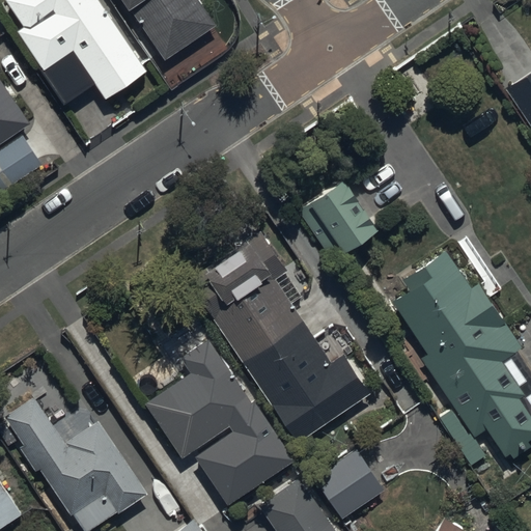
[(168,73),(111,0),(26,0),(18,7),(33,27),(19,38),(74,109),(95,92),(113,116),(168,73)]
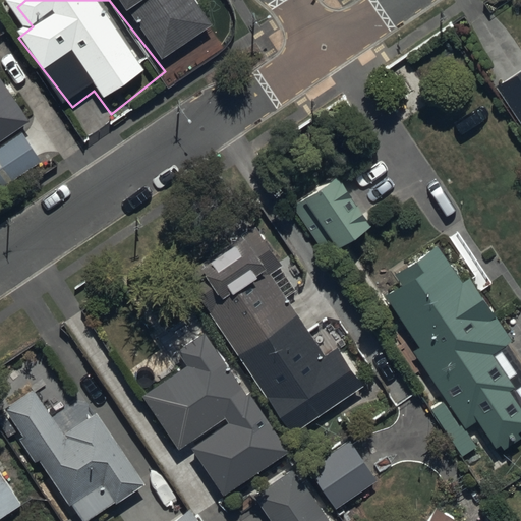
[(195,0),(122,0),(164,61),(215,26),(195,0)]
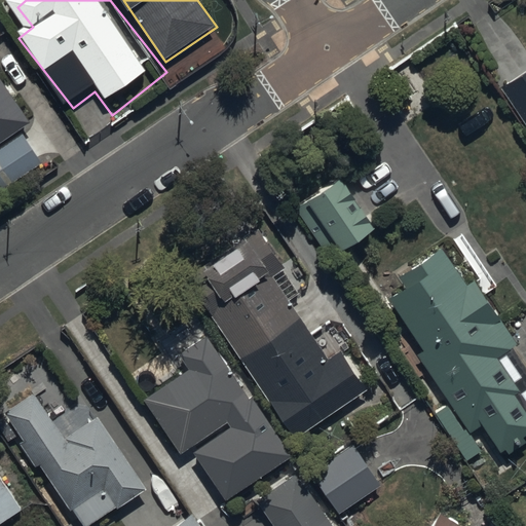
[(525,72),(501,89),(525,126),(525,72)]
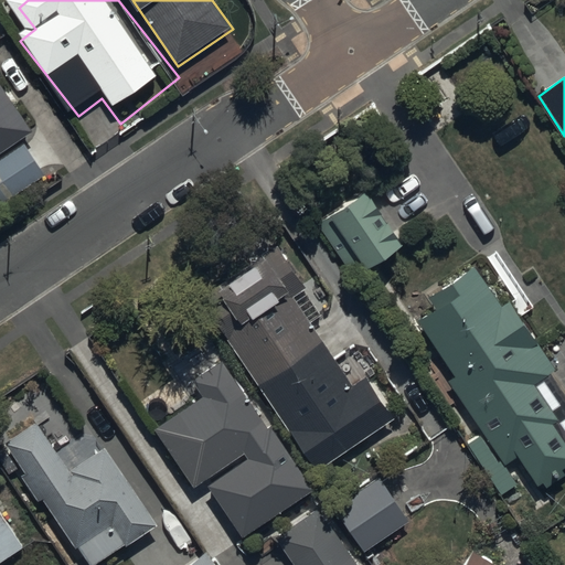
[(0,199),(3,205),(48,176),(23,138),(33,131),(0,81),(0,199)]
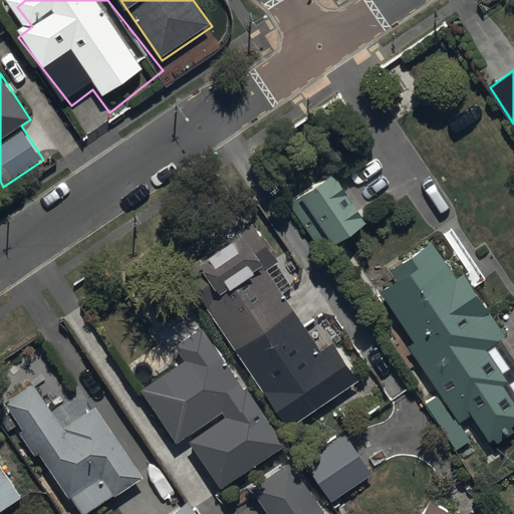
[(368,222),(334,174),(290,204),(324,253),(368,222)]
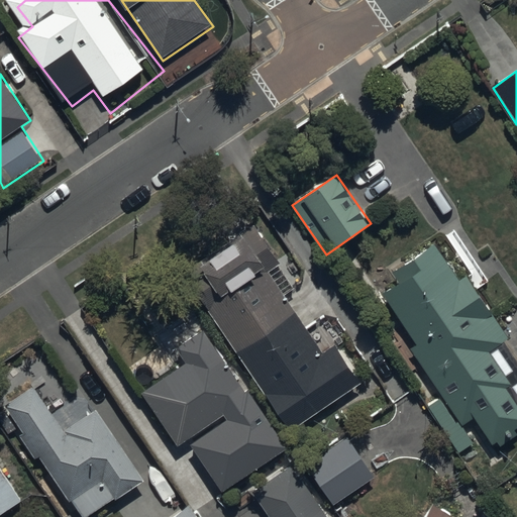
[(231,240),(183,272),(290,432),(364,384),(336,343),(323,352),(286,296),(297,288),(254,224),(250,227),(241,213),(222,226),(231,240)]
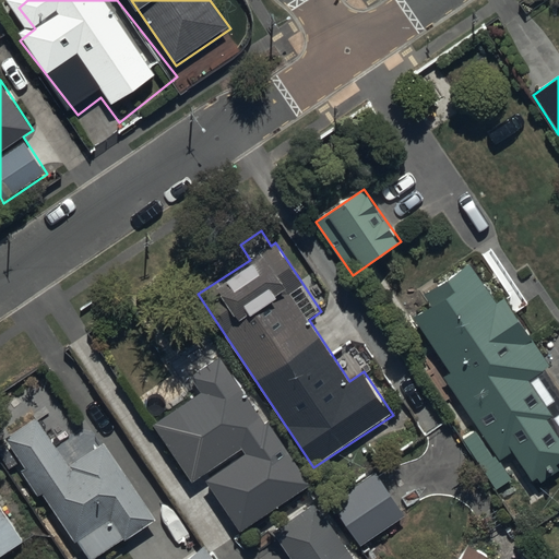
[(558,392),(544,369),(548,366),(502,296),(495,300),(468,262),(423,293),(430,306),(414,317),(450,371),(442,376),(477,428),(461,439),(494,490),(512,478),(499,459),(512,450),(532,480),(536,478),(539,483),(558,470),(555,463),(558,461),(558,392)]
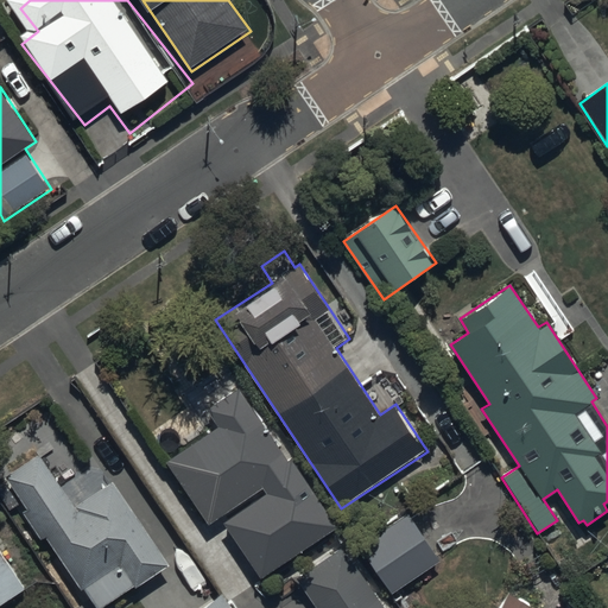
[(219,426),(169,460),(210,524),(268,486),(295,469),(246,394),(213,417),(219,426)]
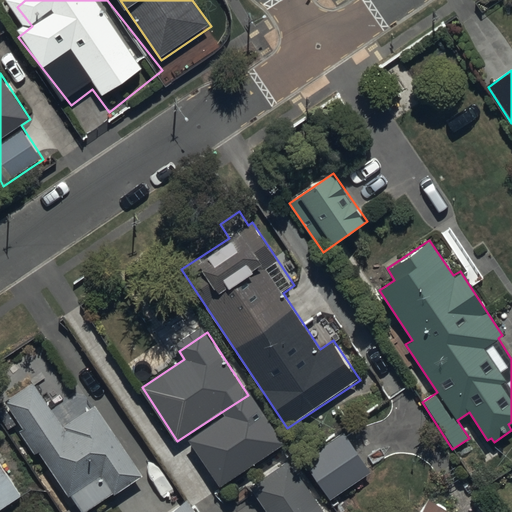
[(6,402),(81,511),(88,511),(142,476),(96,406),(65,427),(35,382),(6,402)]
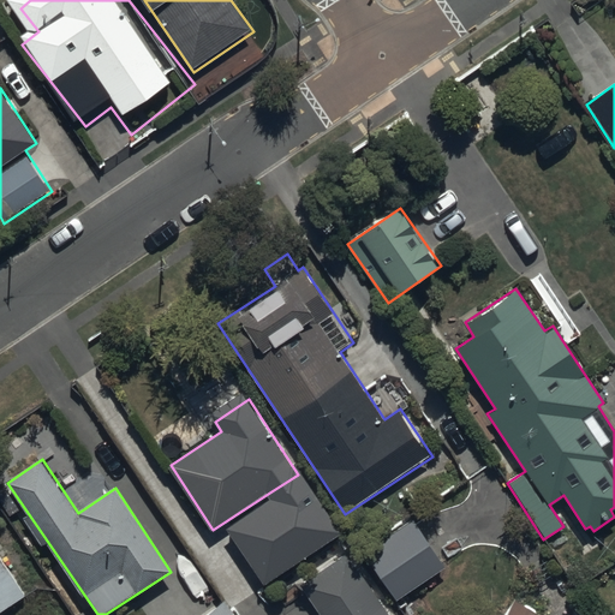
[(339,541),(298,475),(272,491),(282,501),(233,532),(267,585),(339,541)]
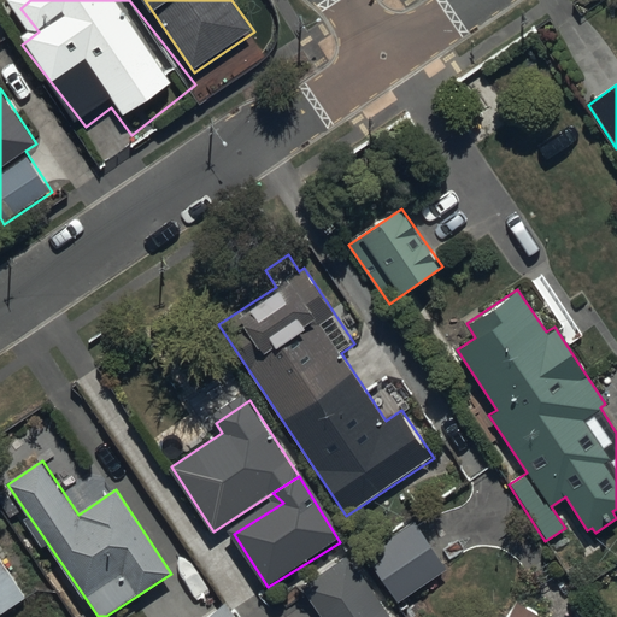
[(399,603),(446,568),(412,521),(365,556),(399,603)]
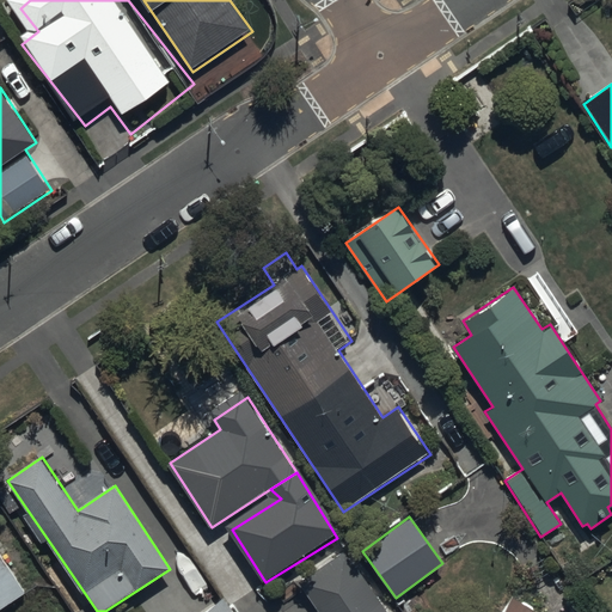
[(386,611),(346,550),(298,581),(318,611),(386,611)]
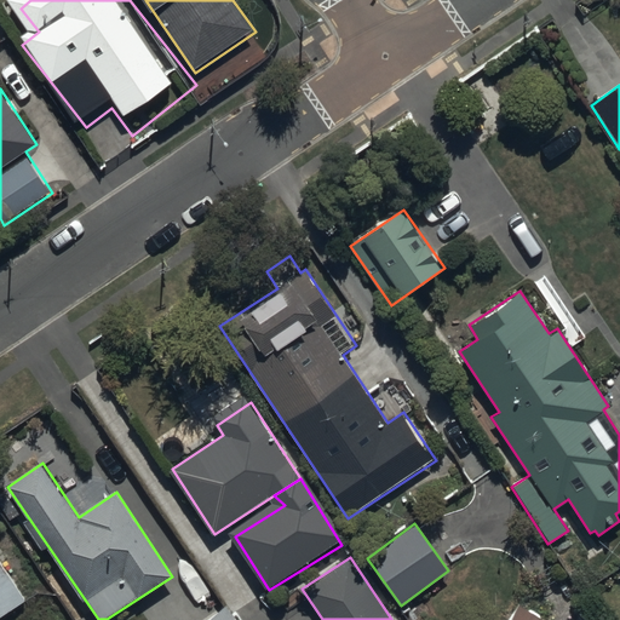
[(0,558),(0,615),(26,602),(0,558)]
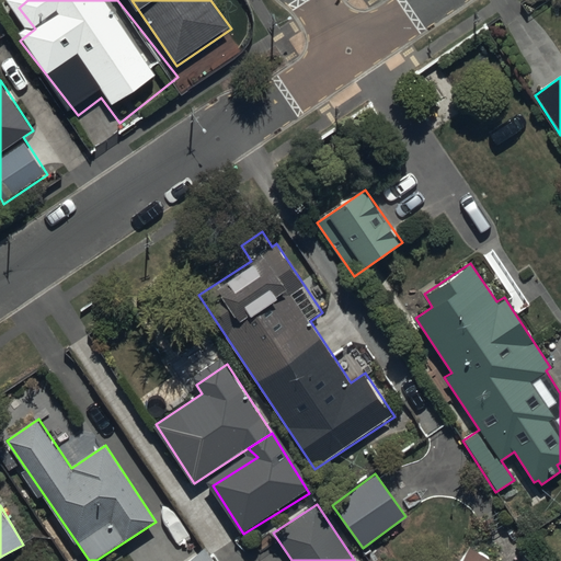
[(493,560),(469,545),(458,560),(493,560)]
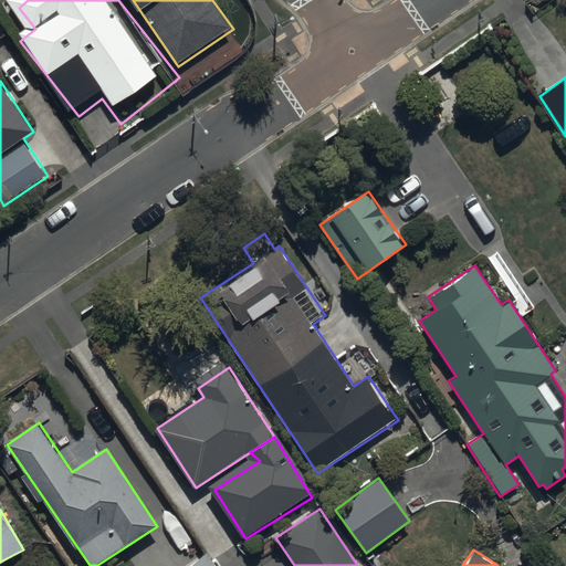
[(216,565),(207,552),(185,565),(216,565)]
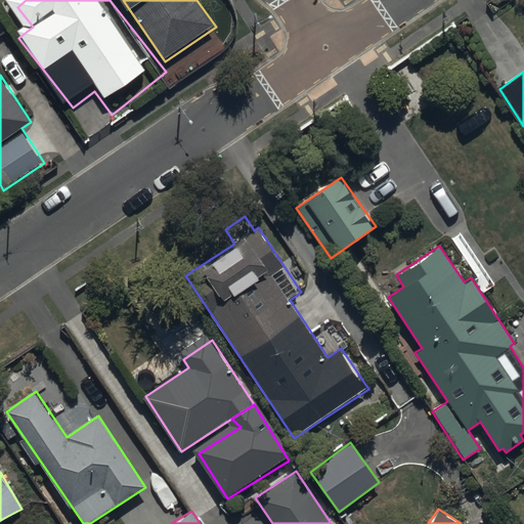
All buildings are outlined.
